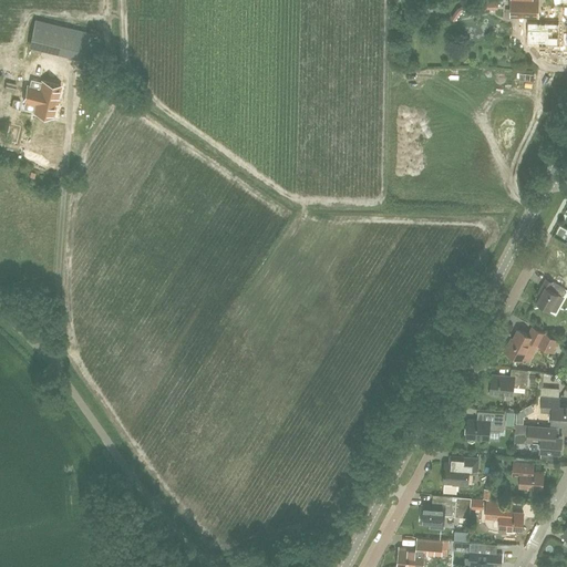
[(511,0),(511,16),(533,17),(538,17),(538,0),(511,0)]
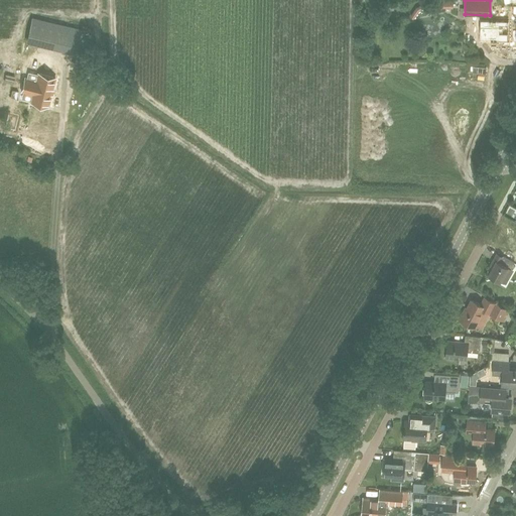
[(419,9),(421,8),(427,7),(431,6),(430,3),(420,4),(416,7),(410,16),(413,18),(419,9)]
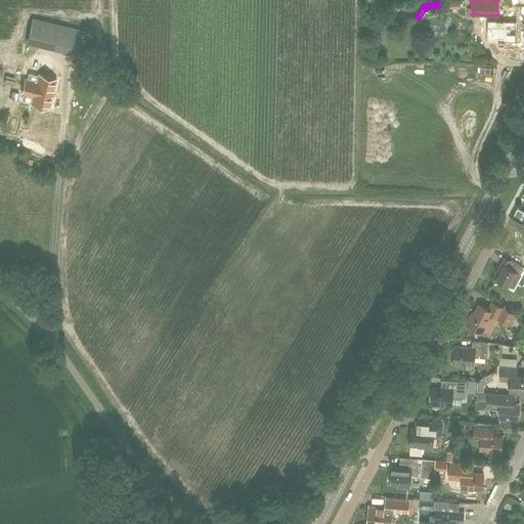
[(32,17),(27,40),(74,50),(77,38),(79,28),(32,17)]
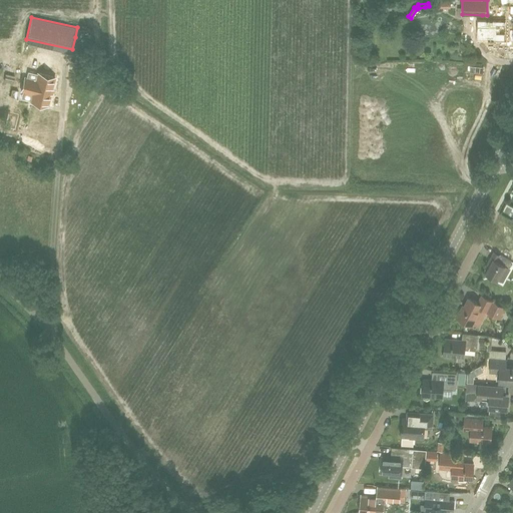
[(505,21),(477,20),(477,34),(477,39),(477,40),(484,40),(505,40),(505,21)]
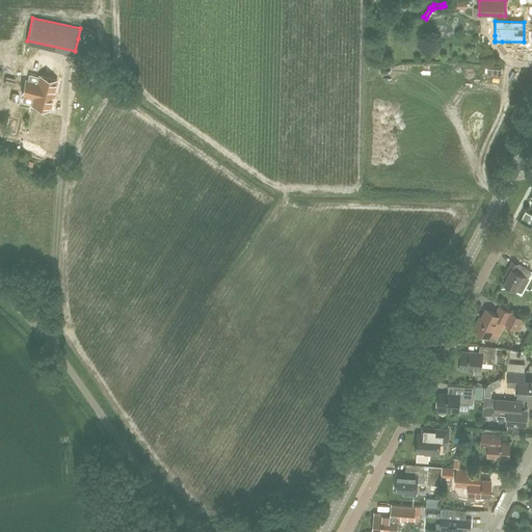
[(32,105),(31,106),(49,110),(57,80),(40,76),(38,77),(37,83),(27,81),(25,80),(22,95),(24,95),(33,98),(32,105)]
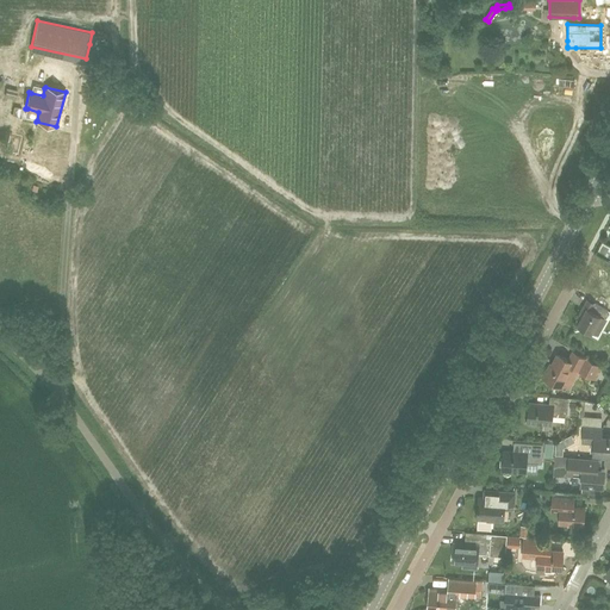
[(56,174),(62,144),(53,142),(55,129),(48,128),(45,137),(39,136),(33,170),(56,174)]
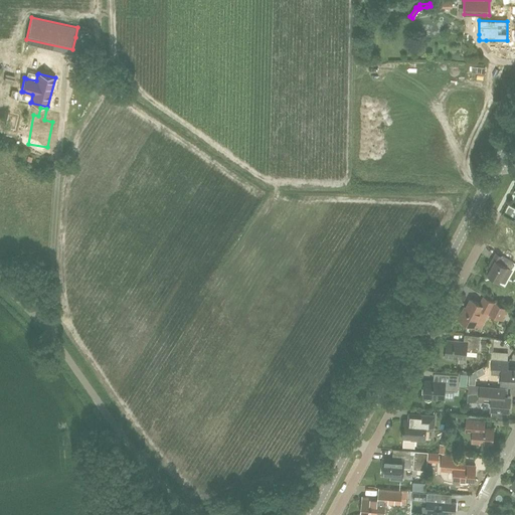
[(3,126),(0,138),(12,141),(15,129),(17,117),(5,115),(3,126)]
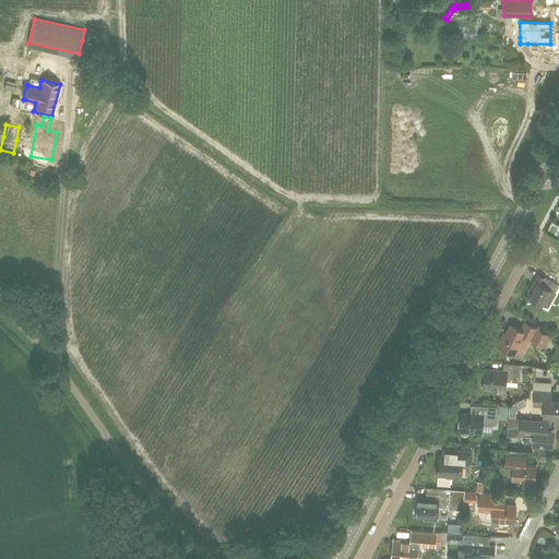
[(558,249),(554,247),(548,258),(558,263),(558,249)]
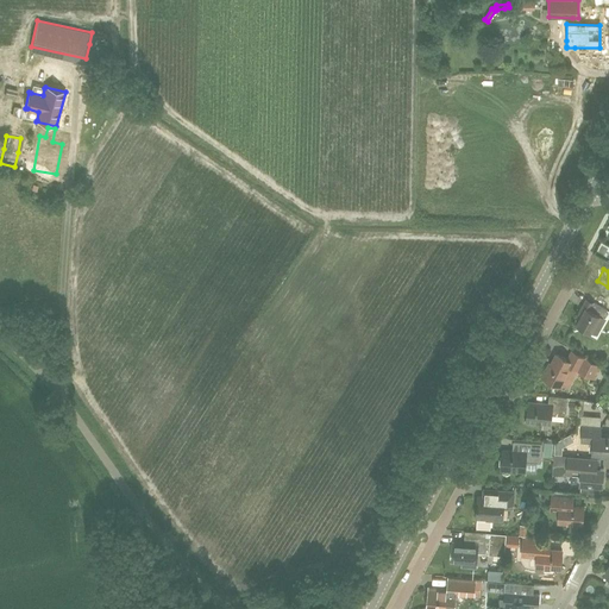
[(608,287),(597,281),(590,293),(600,297),(603,300),(601,305),(608,308),(608,287)]
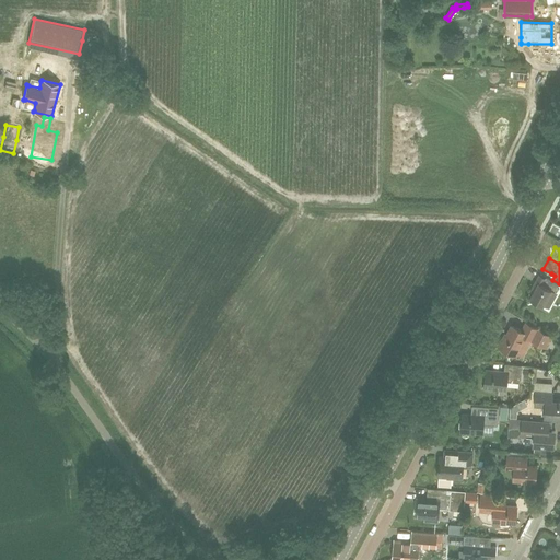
[(535,290),(531,298),(543,304),(546,299),(551,302),(557,292),(553,291),(557,284),(539,275),(532,288),(535,290)]
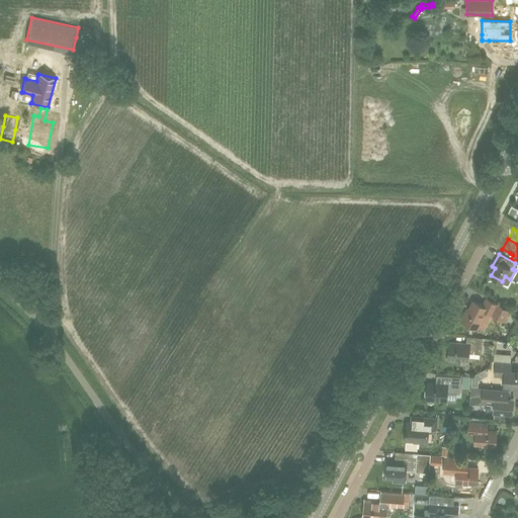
[(503,322),(509,311),(487,298),(483,307),(473,301),(467,313),(465,312),(461,320),(477,329),(486,312),(503,322)]
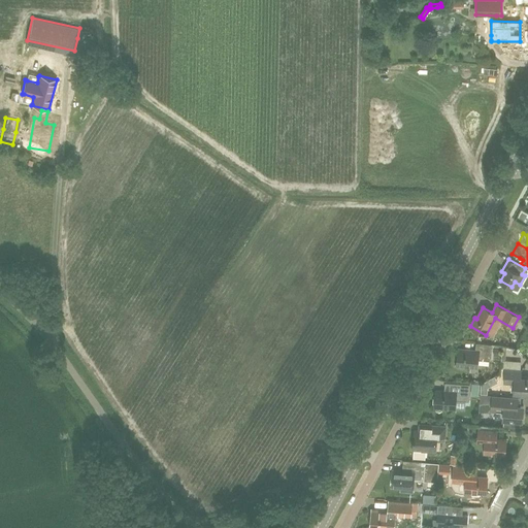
[(476,368),(477,360),(489,361),(491,344),(475,343),(474,352),(457,350),(456,365),(476,368)]
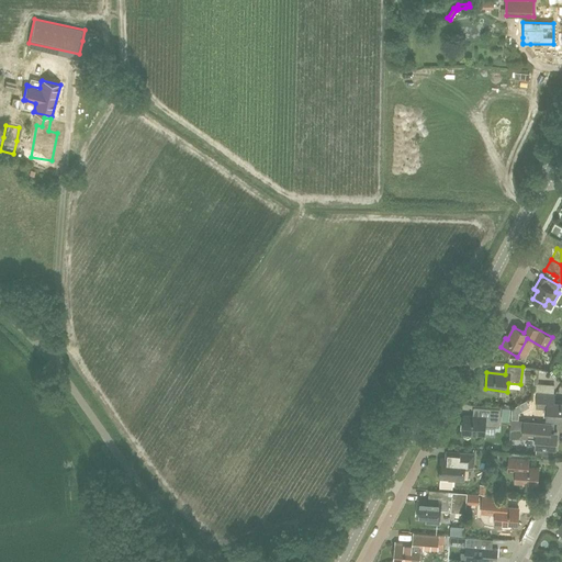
[(554,384),(538,383),(539,369),(535,368),(532,392),(537,392),(553,393),(554,384)]
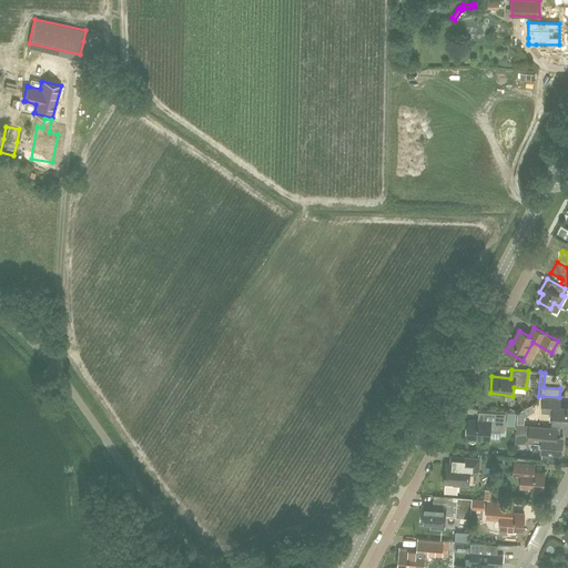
[(543,396),(541,414),(553,414),(551,424),(558,424),(567,424),(567,407),(560,407),(561,398),(559,397),(543,396)]
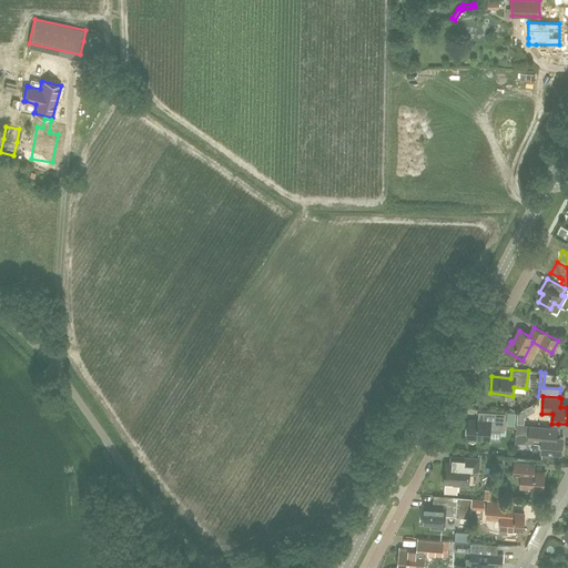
[(516,424),(524,425),(525,417),(536,411),(533,405),(517,413),(516,424)]
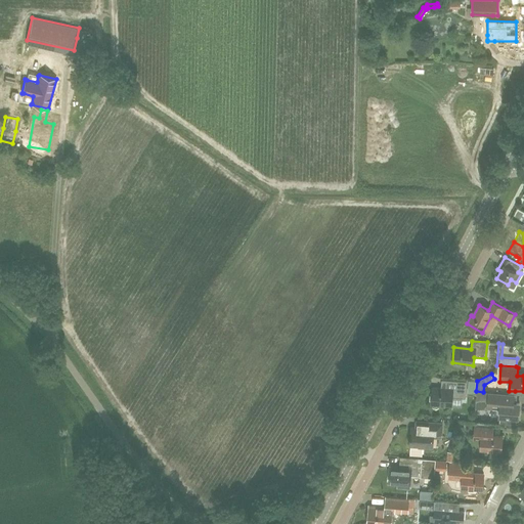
[(450,405),(451,397),(466,398),(467,383),(440,381),(440,389),(432,388),(430,404),(450,405)]
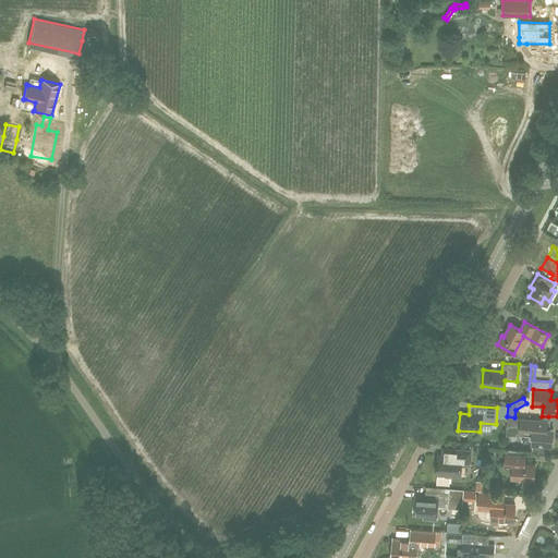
[(507,416),(506,435),(518,436),(531,437),(531,444),(532,444),(534,444),(544,445),(552,445),(553,436),(553,429),(549,429),(547,429),(547,420),(514,417),(507,416)]
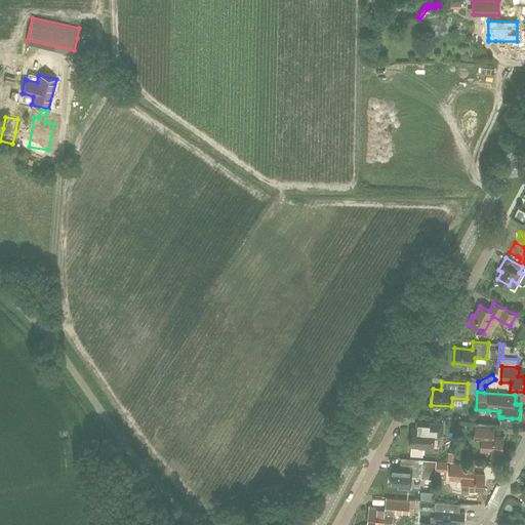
[(443,425),(427,422),(417,422),(416,429),(411,429),(410,447),(411,447),(423,448),(433,449),(434,439),(441,440),(443,425)]
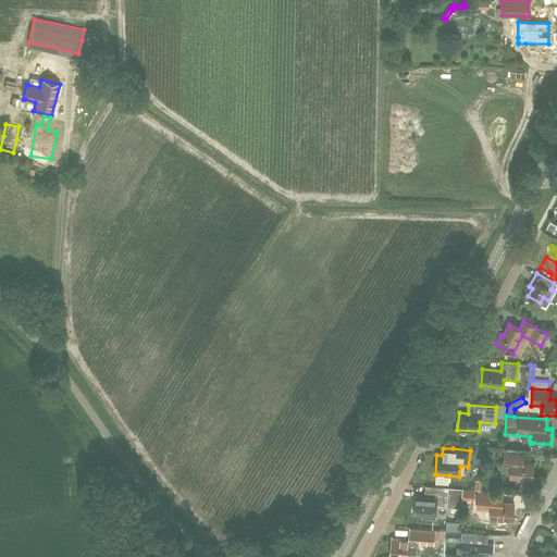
[(505,454),(504,465),(511,465),(510,479),(532,480),(533,463),(524,463),(524,456),(519,455),(505,454)]
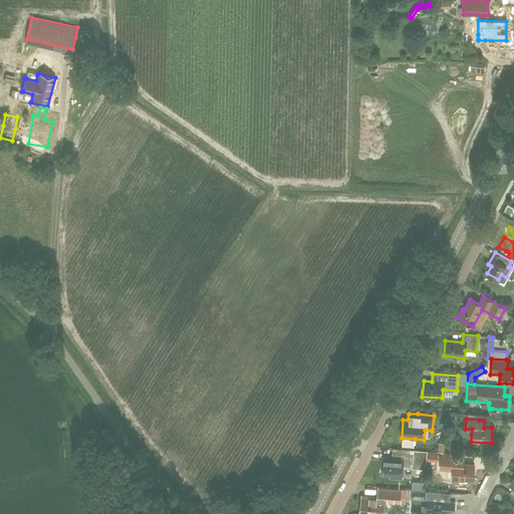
[(415,439),(403,438),(402,445),(414,446),(415,439)]
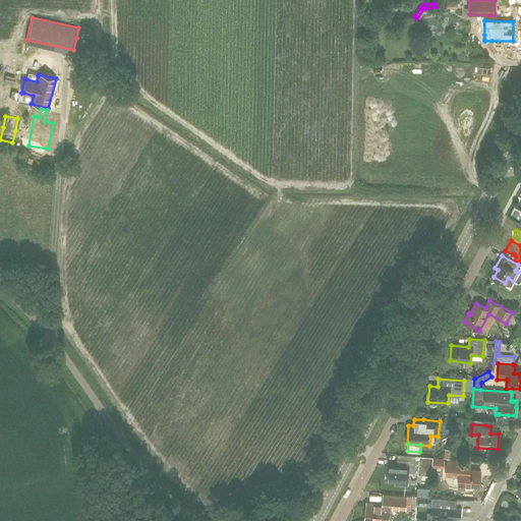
[(388,464),(386,480),(394,481),(394,485),(405,486),(406,486),(407,474),(414,474),(414,473),(431,474),(432,467),(433,457),(407,456),(397,455),(397,465),(388,464)]
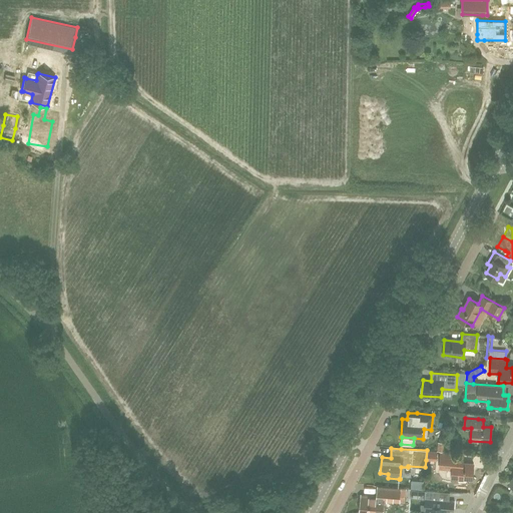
[(426,460),(437,461),(437,451),(427,450),(426,460)]
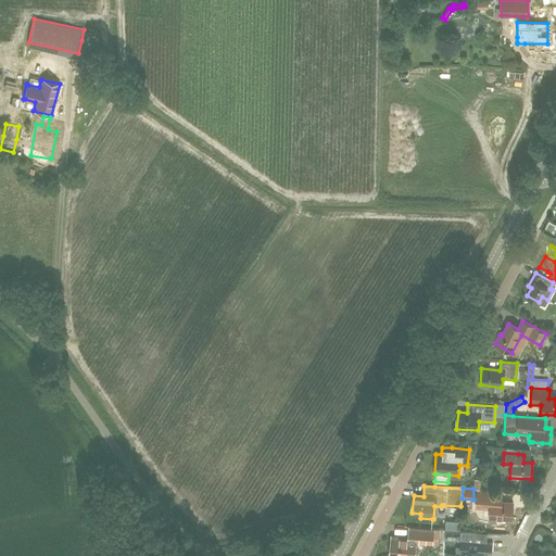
[(503,502),(503,494),(478,492),(476,508),(490,509),(490,517),(512,519),(513,508),(513,503),(503,502)]
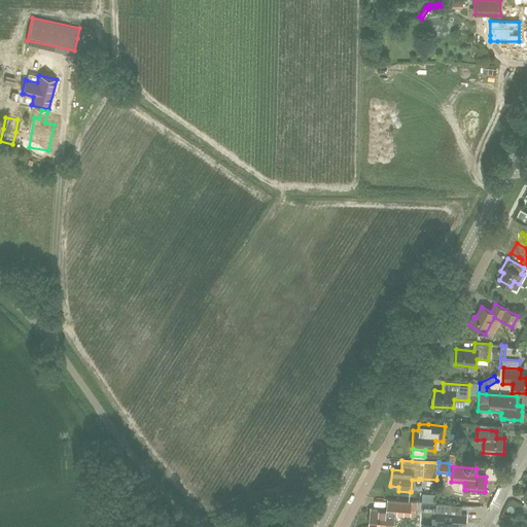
[(434,503),(435,493),(422,492),(421,502),(434,503)]
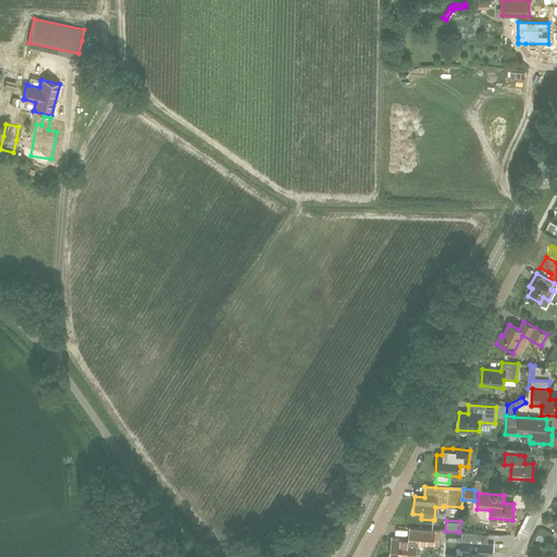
[(392,539),(390,556),(415,556),(416,543),(438,545),(440,531),(432,530),(409,528),(409,540),(392,539)]
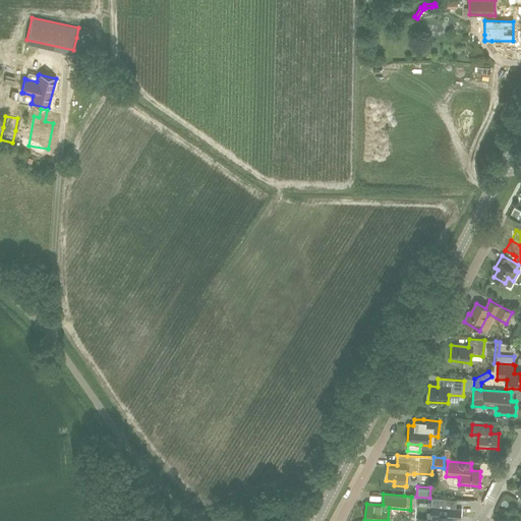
[(415,506),(430,508),(431,498),(429,498),(416,497),(415,506)]
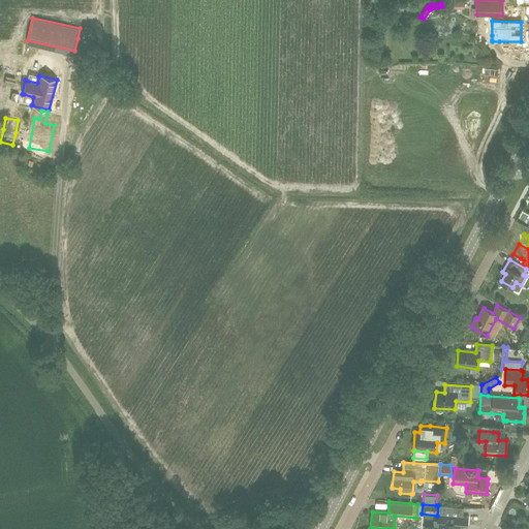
[(468,518),(463,517),(464,508),(438,505),(437,516),(436,527),(435,527),(434,528),(461,528),(462,526),(468,526),(468,520),(468,518)]
